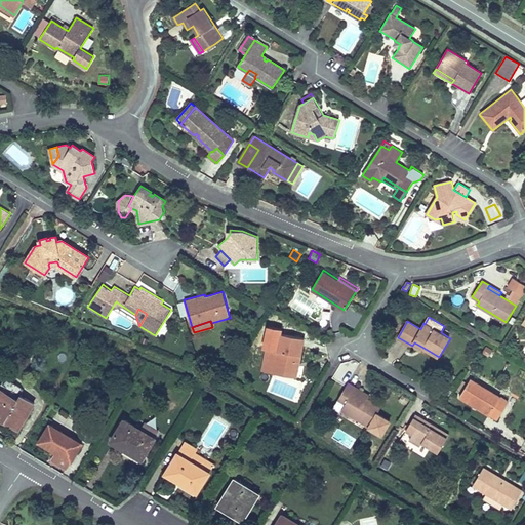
[(296,362),(300,363),(306,338),(280,333),(276,350),(266,348),(261,370),(293,376),(296,362)]
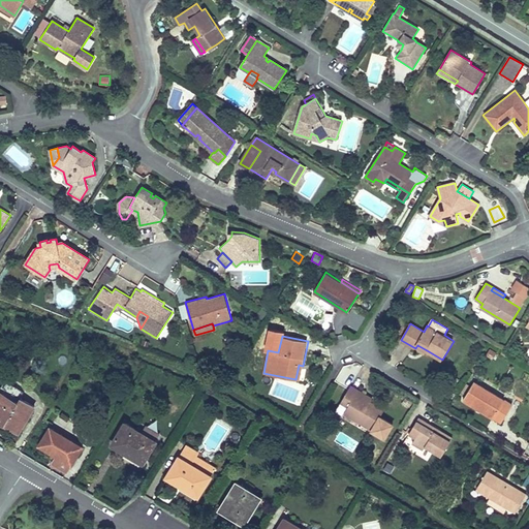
[(425,353),(427,350),(417,345),(415,348),(425,353)]
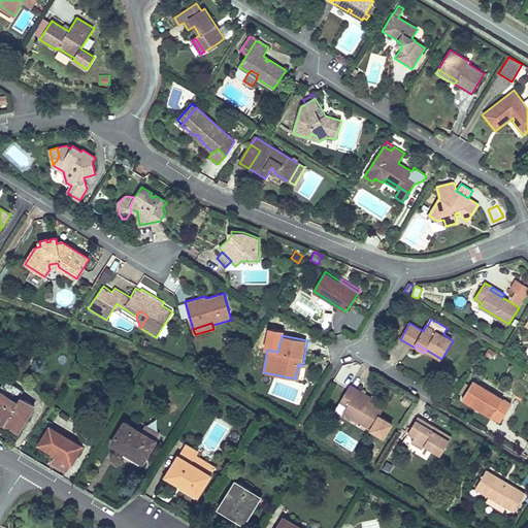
[(486,354),(492,358),(495,353),(490,349),(486,354)]
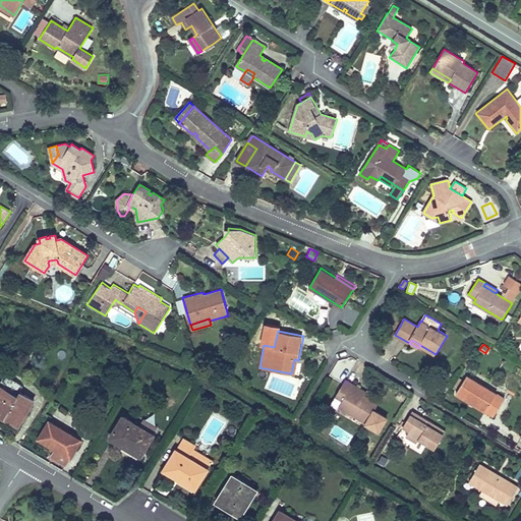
[(486,412),(497,395),(466,377),(456,393),(469,401),(471,399),(476,402),(474,404),(486,412)]
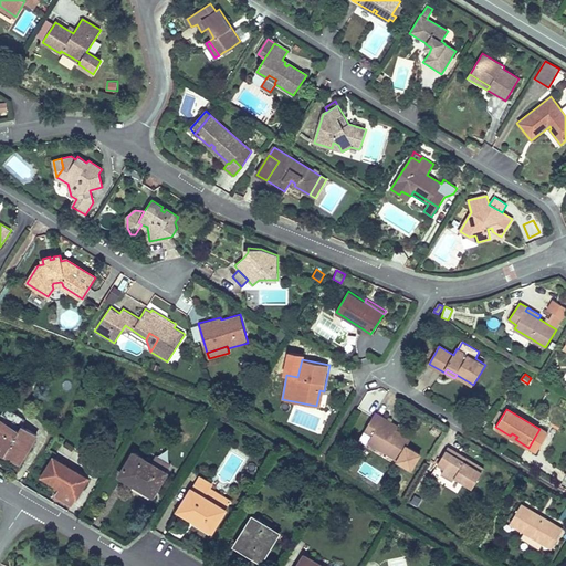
[(375,412),(373,416),(397,430),(398,427),(375,412)]
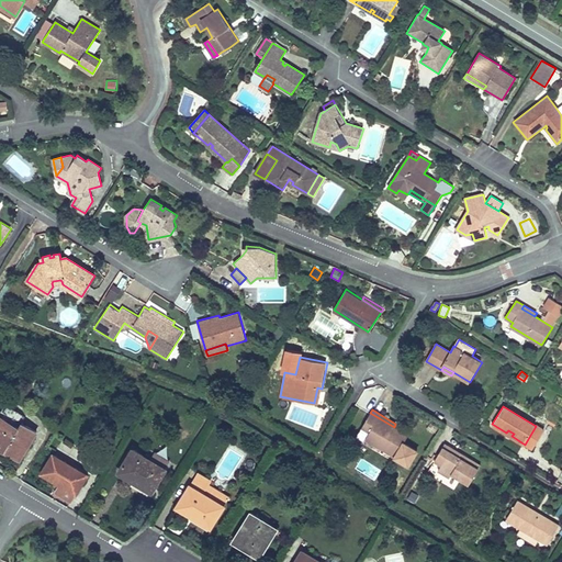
[(1,411),(0,412),(0,416),(19,427),(21,423),(1,411)]
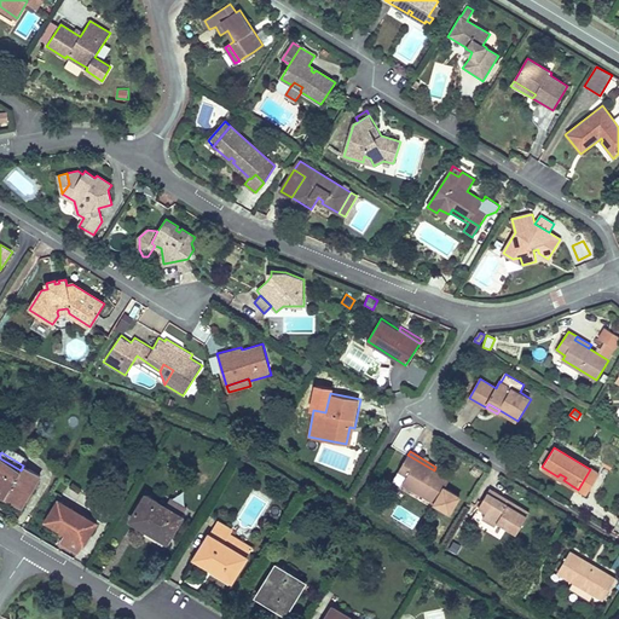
[(434,470),(408,455),(399,470),(408,475),(403,482),(435,502),(435,503),(450,513),(460,497),(445,487),(450,480),(434,470)]
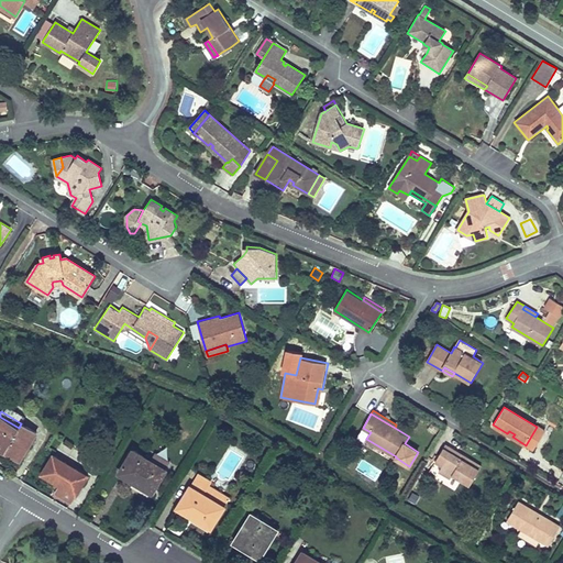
[(0,446),(6,450),(4,452),(20,461),(36,432),(21,423),(19,428),(0,417),(0,446)]
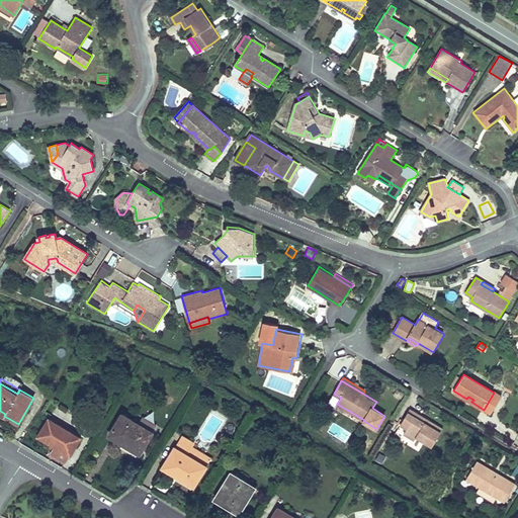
[(501,398),(494,393),(484,410),(491,414),(501,398)]
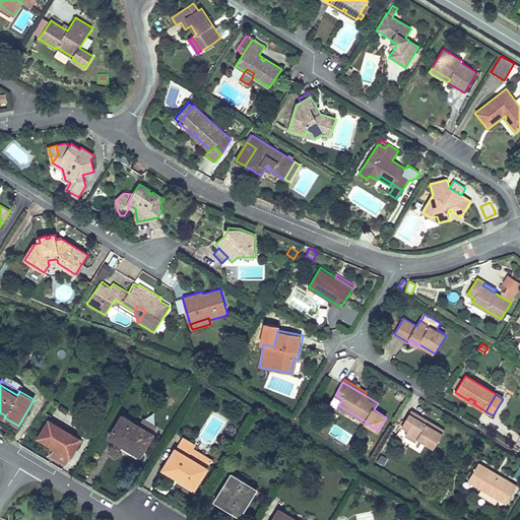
[(416,418),(418,415),(411,410),(404,421),(400,429),(407,433),(404,438),(414,444),(416,441),(433,451),(445,431),(434,424),(429,426),(416,418)]
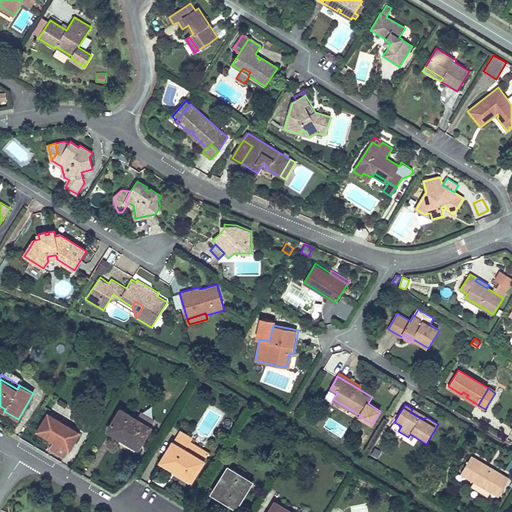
[(144,423),(137,419),(121,409),(108,430),(121,438),(123,436),(140,446),(149,430),(142,426),(144,423)]
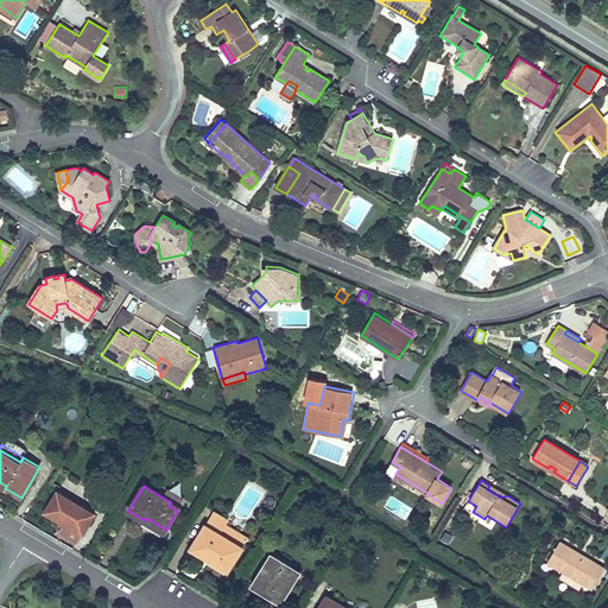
[(507,495),(489,486),(487,489),(501,498),(507,495)]
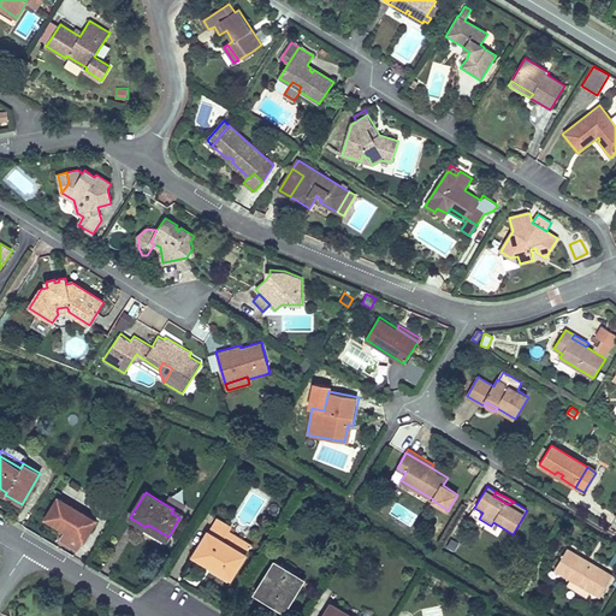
[(170,496),(165,504),(173,509),(171,513),(179,517),(182,514),(187,507),(170,496)]
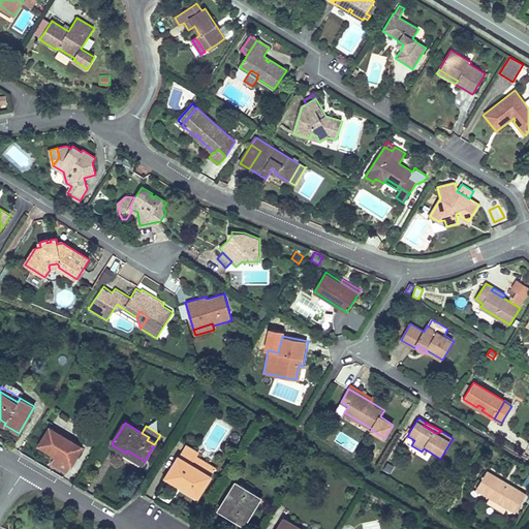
[(405,435),(407,436),(411,429),(408,427),(406,430),(401,427),(395,436),(402,440),(405,435)]
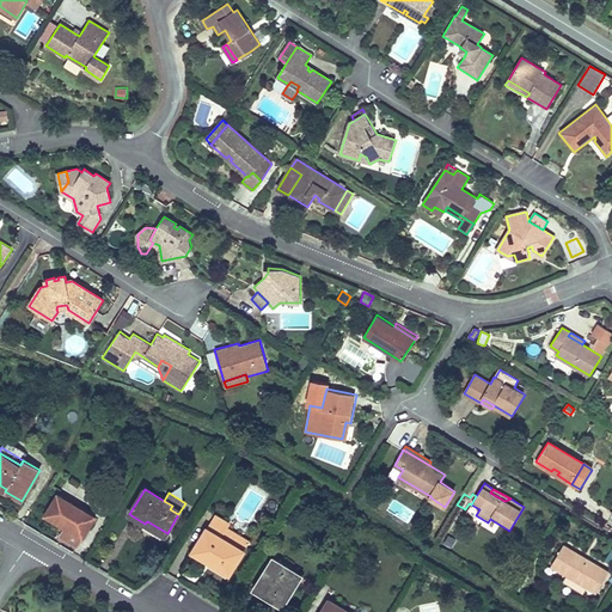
[(65,528),(83,539),(96,518),(59,495),(46,516),(65,528)]
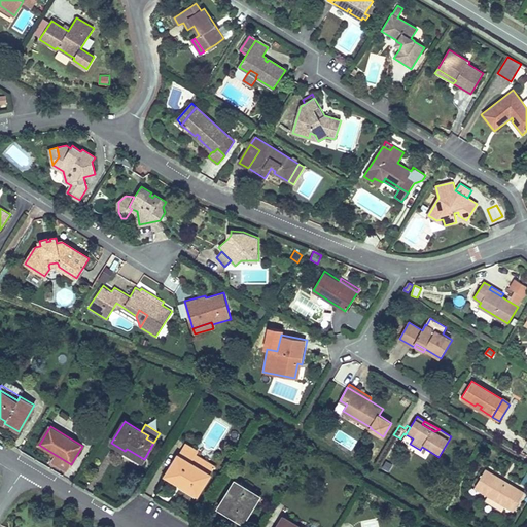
[(185,443),(178,454),(210,475),(215,467),(196,455),(199,451),(185,443)]
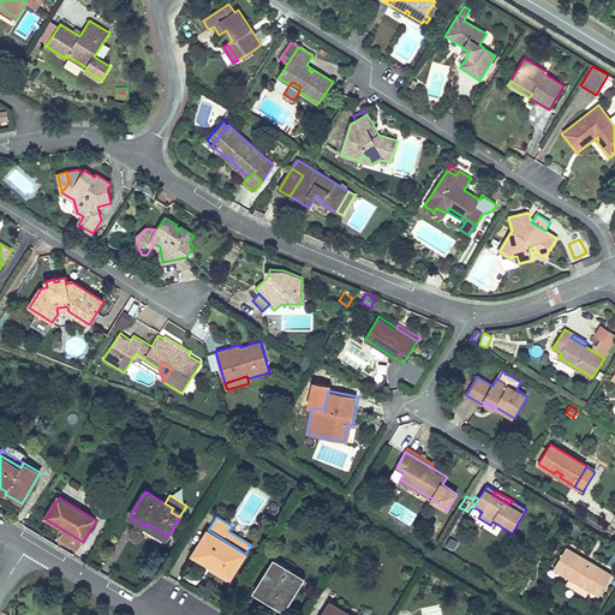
[(213,561),(210,566),(230,578),(245,554),(208,530),(196,550),(213,561)]
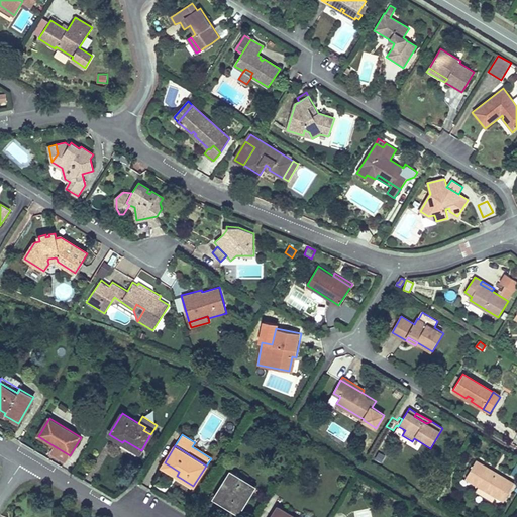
[(66,461),(70,455),(55,446),(50,452),(66,461)]
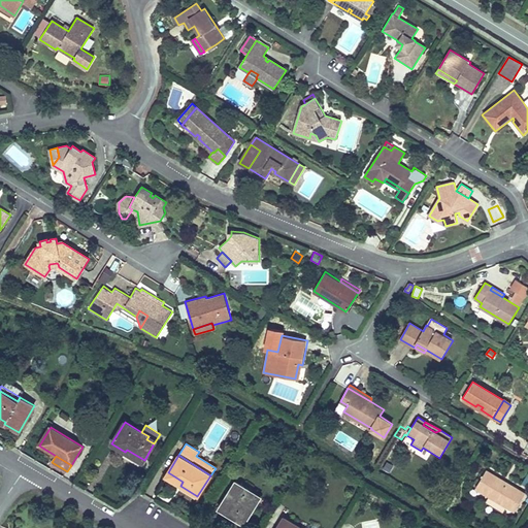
[(515,512),(525,494),(486,470),(475,488),(490,496),(486,502),(503,513),(507,506),(515,512)]
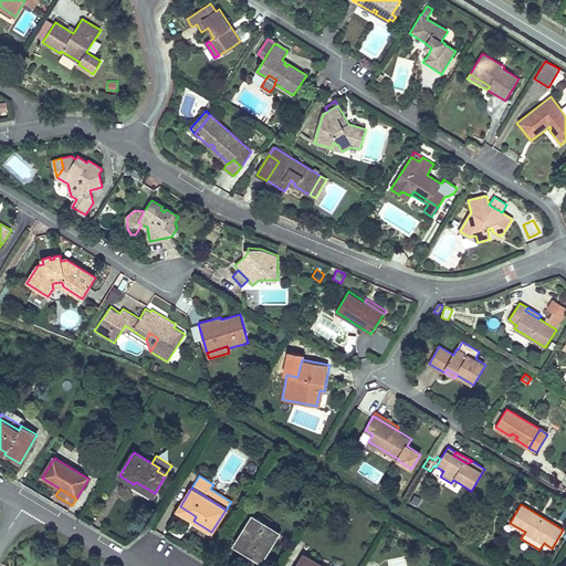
[(177,511),(194,521),(196,516),(180,506),(177,511)]
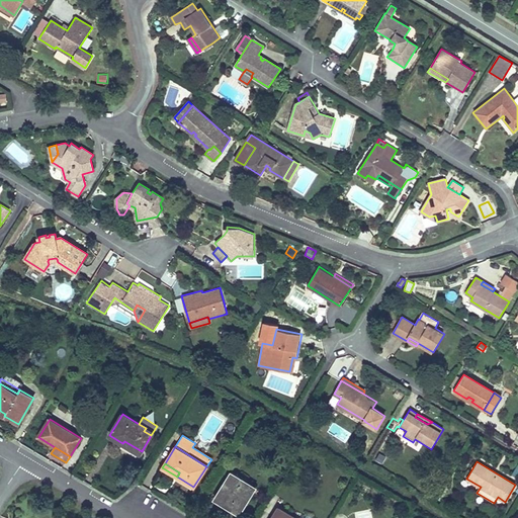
[(241,496),(249,484),(231,472),(217,496),(233,507),(235,502),(234,501),(238,494),(241,496)]
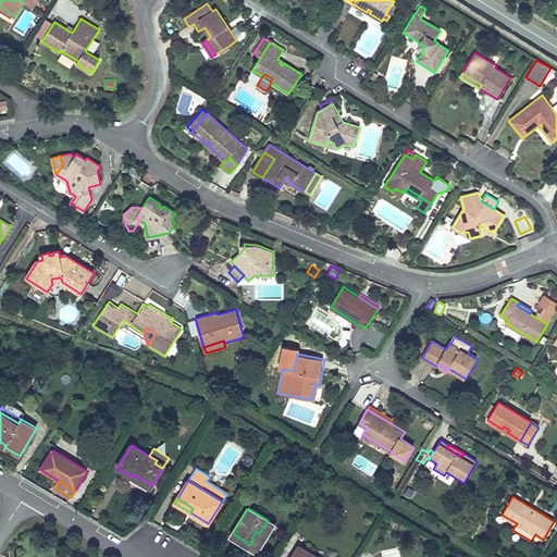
[(275,524),(268,520),(259,533),(256,531),(251,539),(252,540),(250,545),(233,533),(231,536),(257,554),(275,524)]
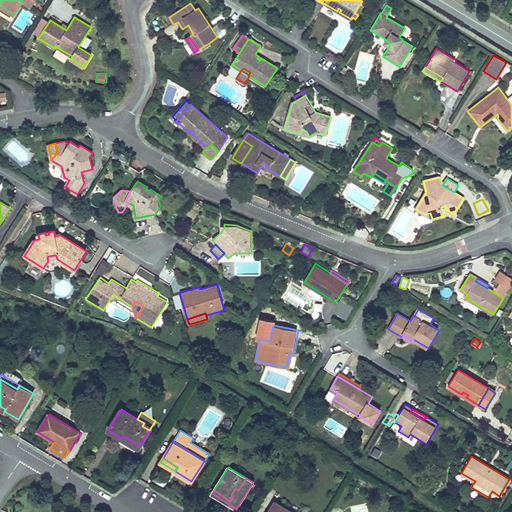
[(444,496),(441,501),(446,505),(449,500),(444,496)]
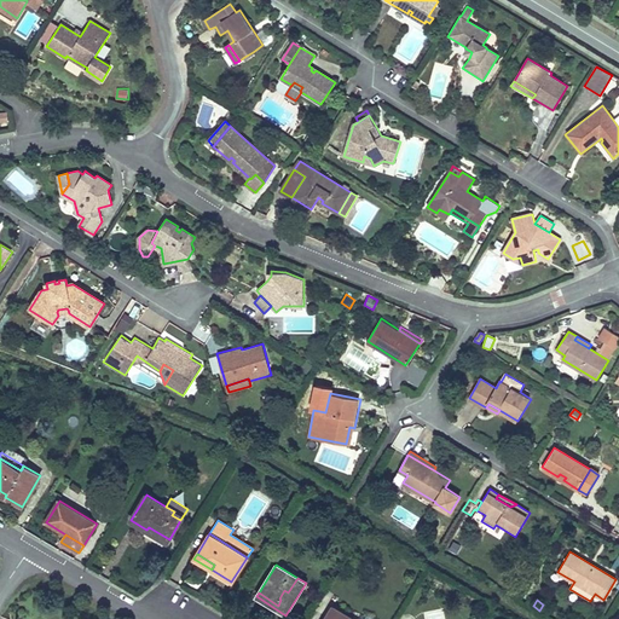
[(351,618),(333,608),(325,618),(351,618)]
